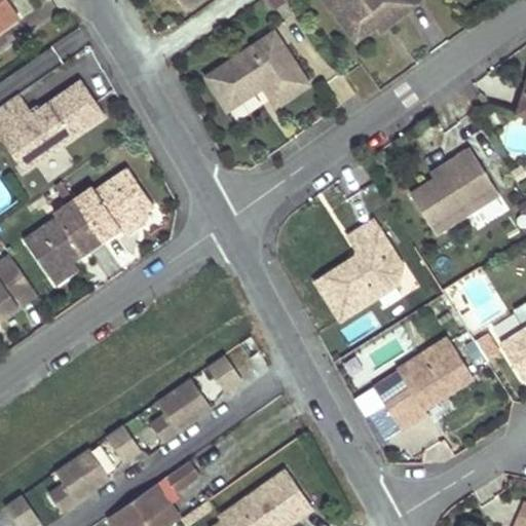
[(0,0),(0,28),(17,16),(5,0),(0,0)]
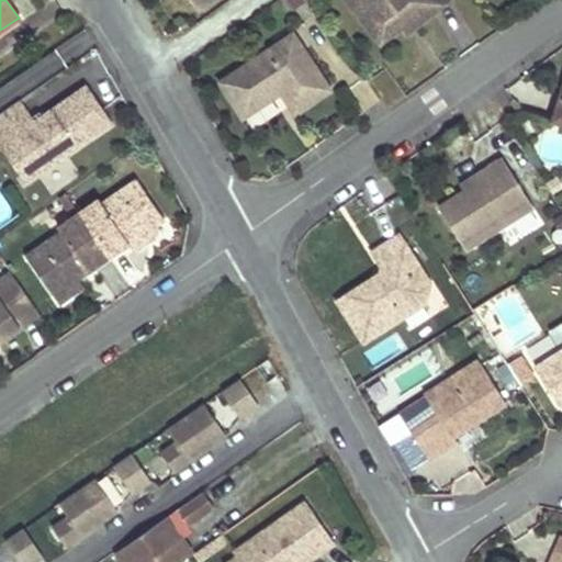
[(364,14),(353,0),(346,0),(339,6),(357,29),(363,24),(364,14)]
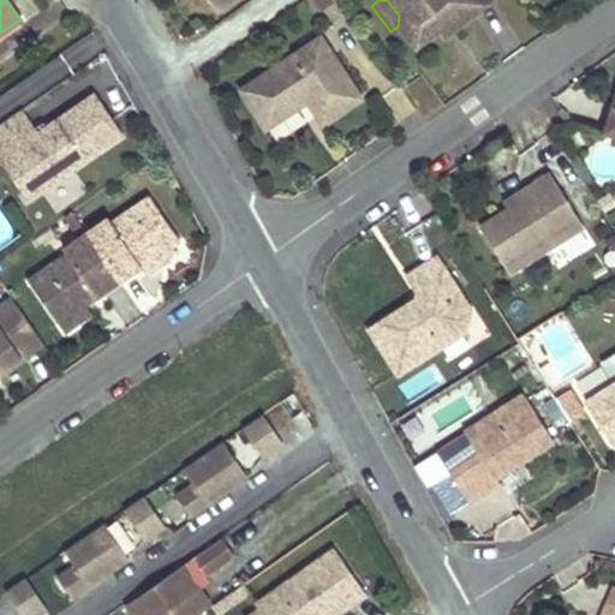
[(387,0),(399,16),(398,27),(390,31),(406,52),(430,35),(460,12),(466,19),(467,18),(483,6),(478,0),(387,0)]
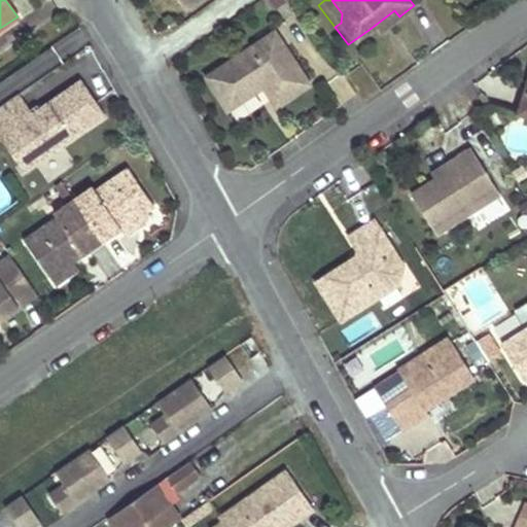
[(394,10),(369,30),(373,36),(399,16),(394,10)]
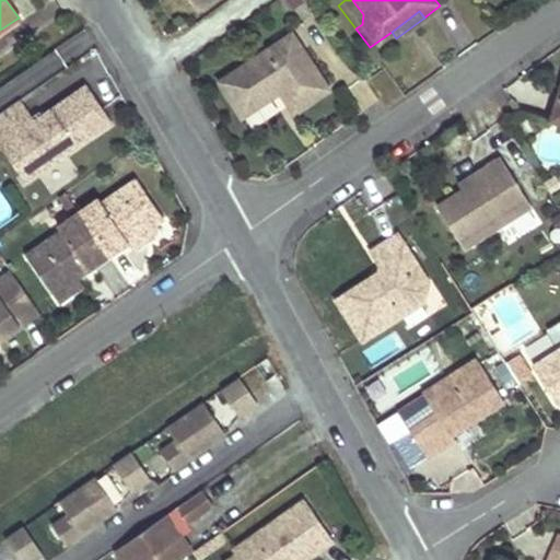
[(221,82),(245,116),(280,92),(294,113),(328,90),(292,35),(221,82)]
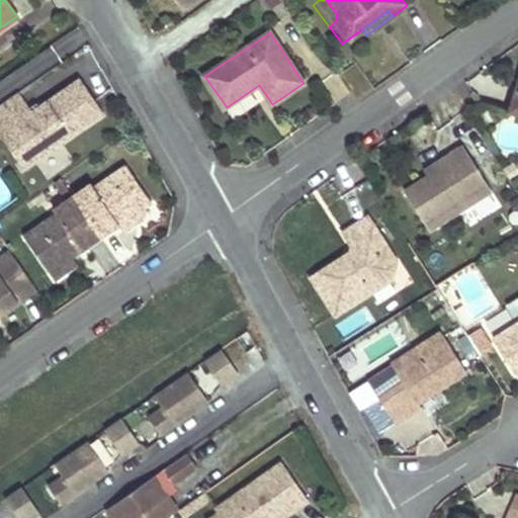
[(19,91),(0,104),(0,133),(1,134),(15,123),(38,157),(104,111),(81,78),(32,110),(19,91)]
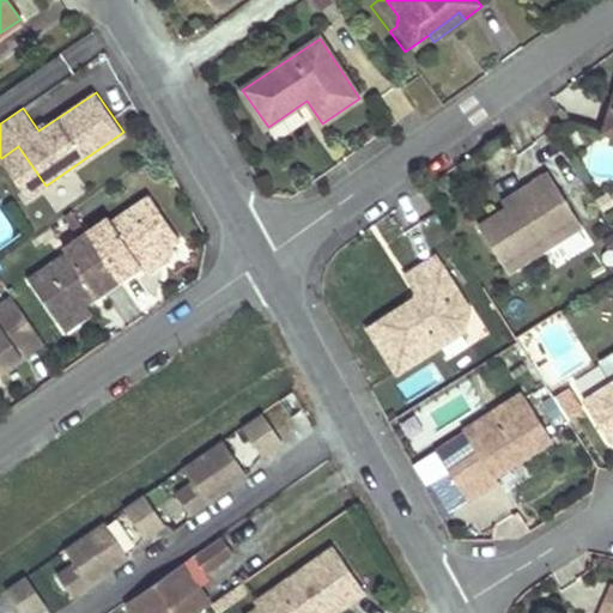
[(18,146),(1,158),(28,198),(46,186),(18,146)]
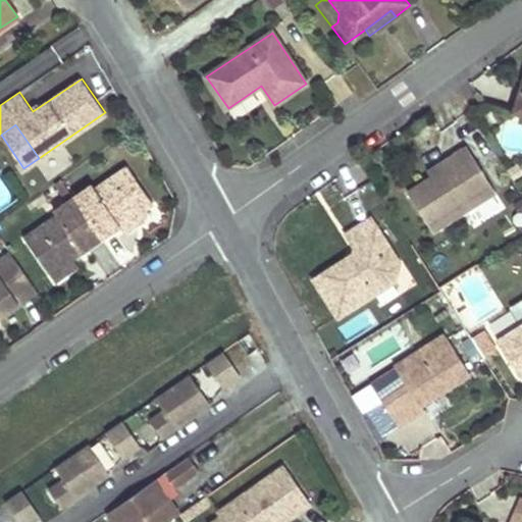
[(401,199),(426,238),(490,198),(461,151),(445,162),(449,168),(424,184),(401,199)]
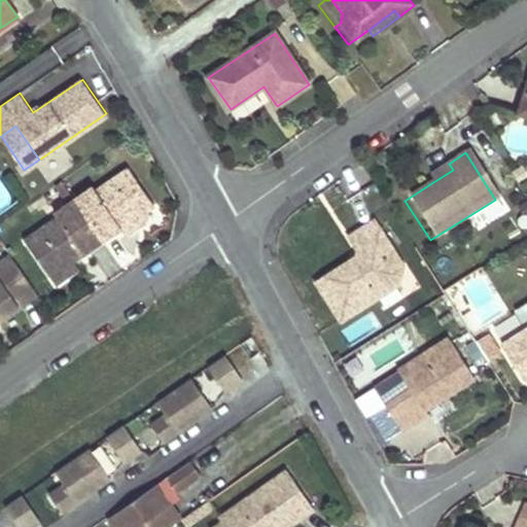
[(424,178),(428,185),(453,170),(449,164),(424,178)]
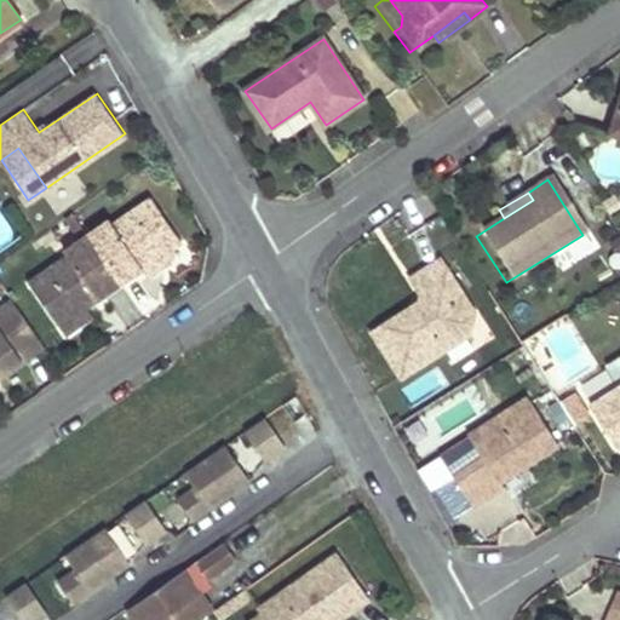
[(110,219),(87,235),(121,283),(182,241),(153,197),(114,224),(110,219)]
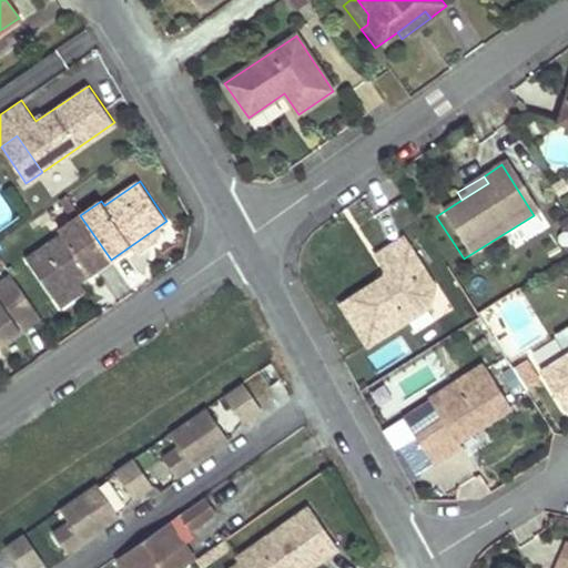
[(567,189),(563,181),(553,188),(559,196),(567,191),(567,189)]
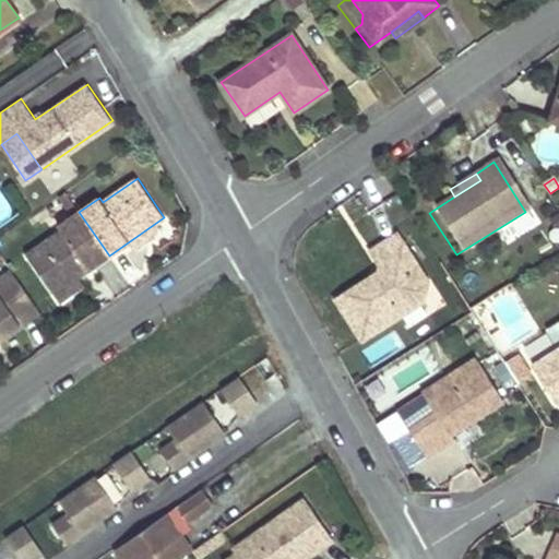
[(0,191),(0,222),(15,210),(0,191)]
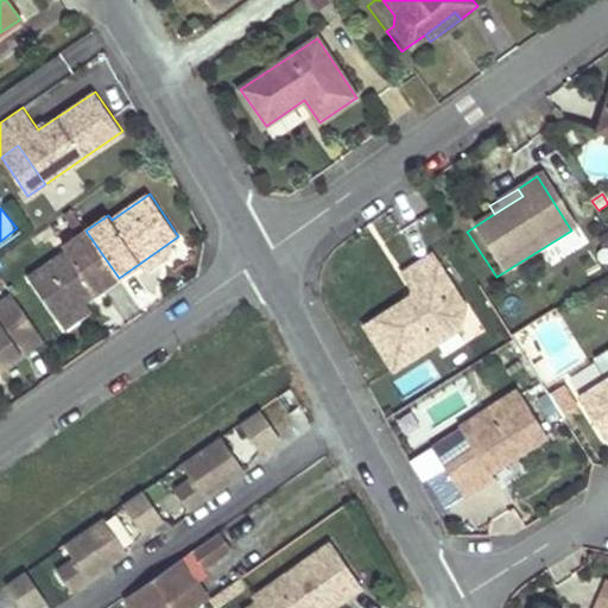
[(84,301),(119,278),(86,230),(63,246),(67,251),(29,277),(58,320),(84,301)]
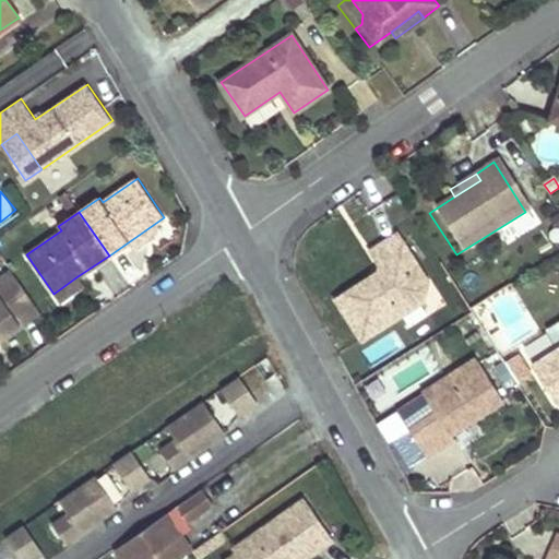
[(415,309),(421,286),(391,238),(366,254),(376,269),(371,280),(375,285),(365,292),(360,286),(331,305),(356,346),(415,309)]
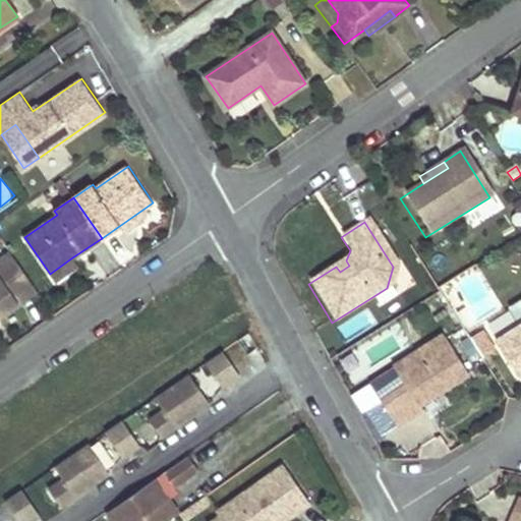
[(0,315),(37,291),(10,252),(0,259),(0,315)]
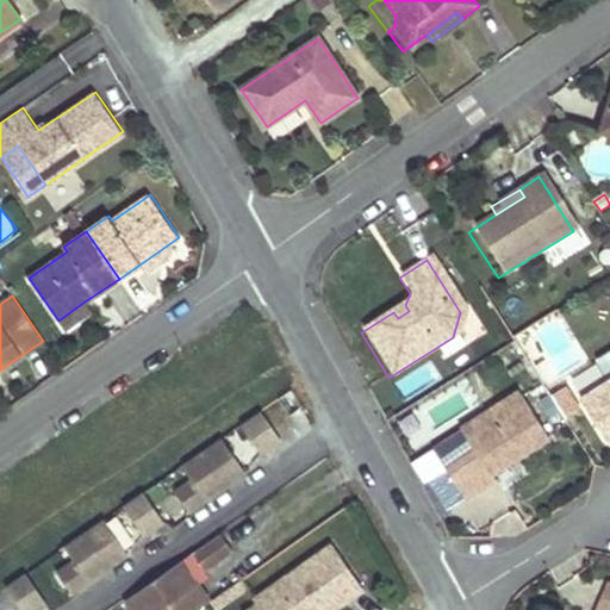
[(92,311),(85,302),(58,321),(64,329),(92,311)]
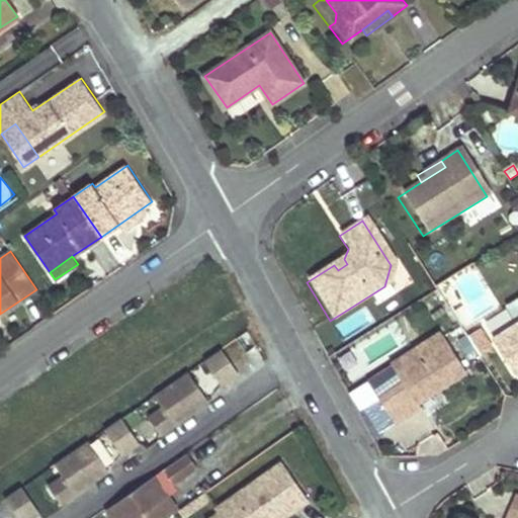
[(344,259),(334,265),(338,270),(347,264),(344,259)]
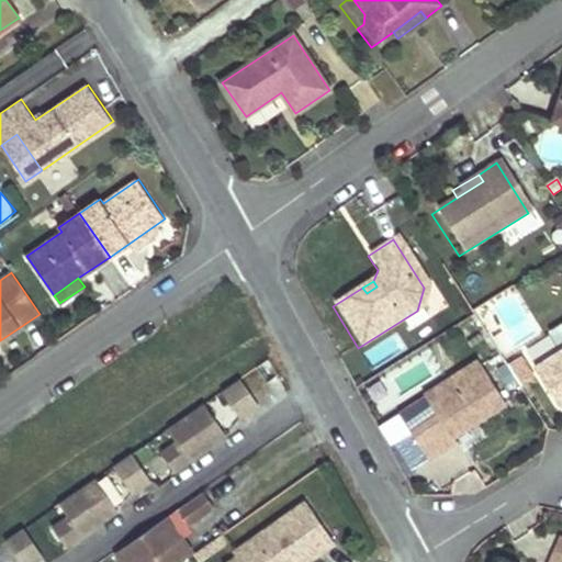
[(561,406),(561,350),(536,367),(561,407),(561,406)]
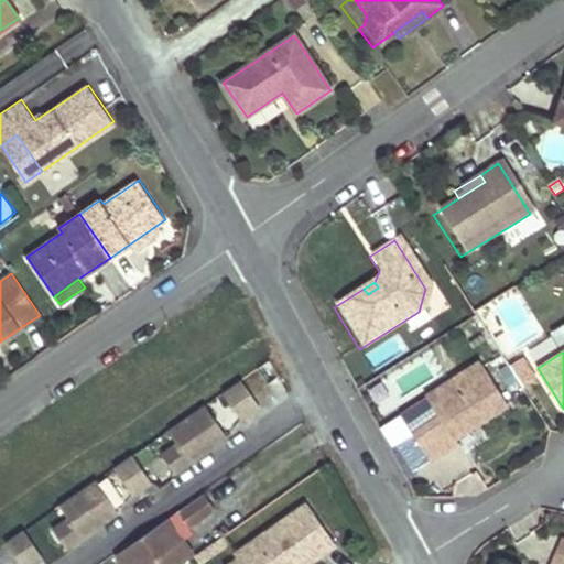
[(454,441),(507,408),(477,365),(422,399),(435,420),(409,436),(426,464),(456,445),(454,441)]
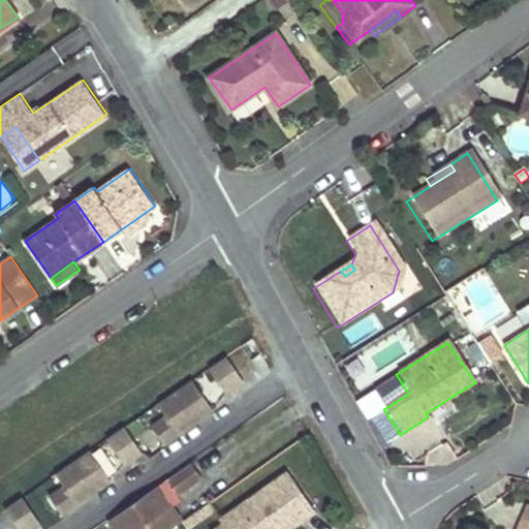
[(226,355),(209,368),(226,394),(244,381),(226,355)]
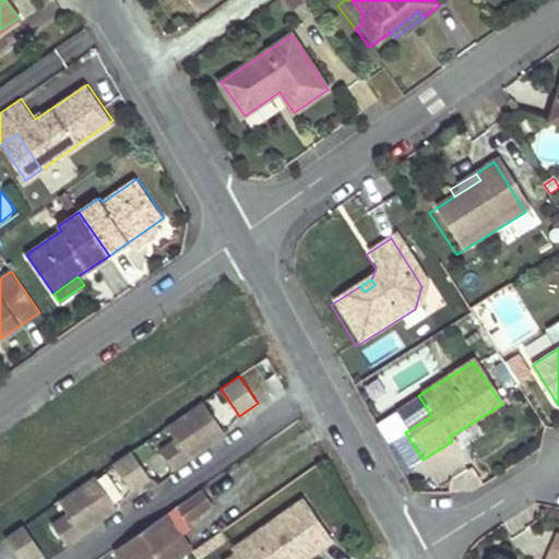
[(222,425),(236,417),(224,394),(210,402),(222,425)]
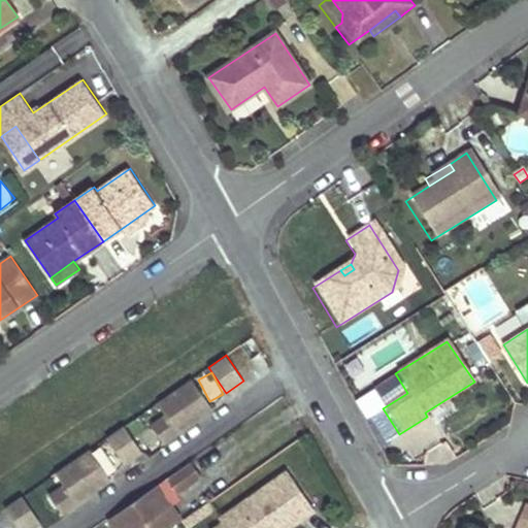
[(192,380),(158,402),(167,417),(178,432),(212,409),(192,380)]
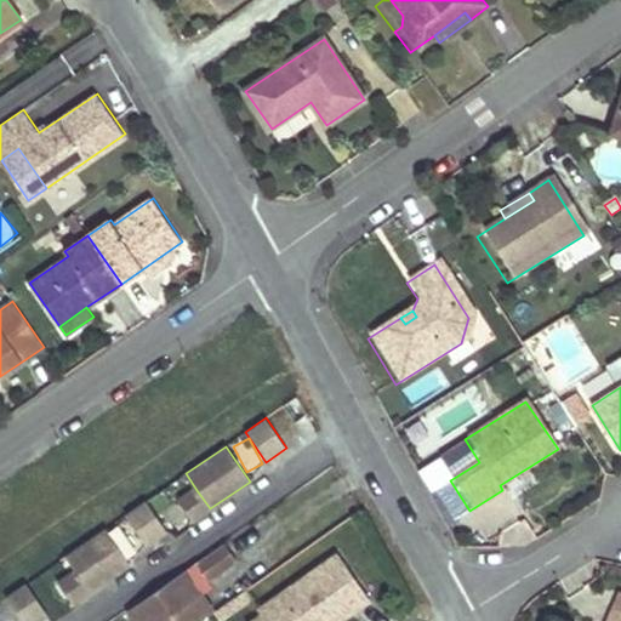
[(439,454),(417,467),(431,489),(453,474),(439,454)]
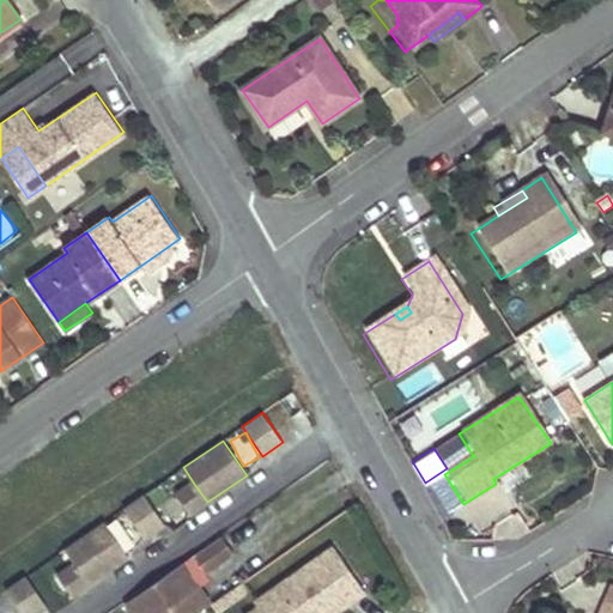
[(207,502),(194,484),(176,496),(189,514),(207,502)]
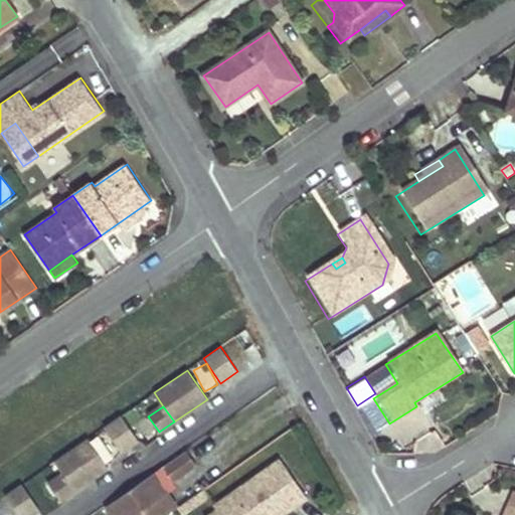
[(121,415),(104,426),(121,452),(138,441),(121,415)]
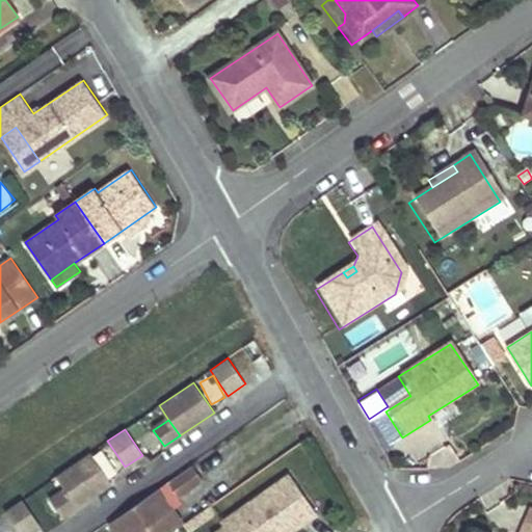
[(90,453),(56,477),(65,490),(77,507),(111,483),(90,453)]
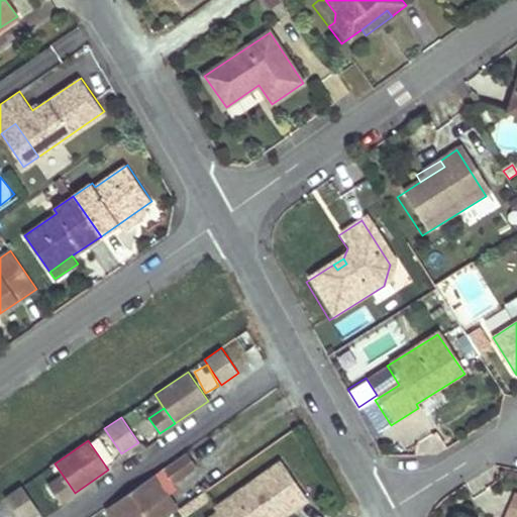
[(195,468),(184,452),(159,471),(170,485),(195,468)]
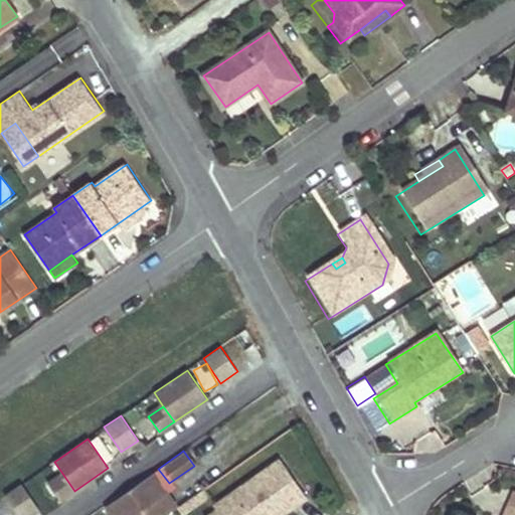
[(277,459),(211,506),(213,508),(217,514),(280,514),(304,498),(277,459)]
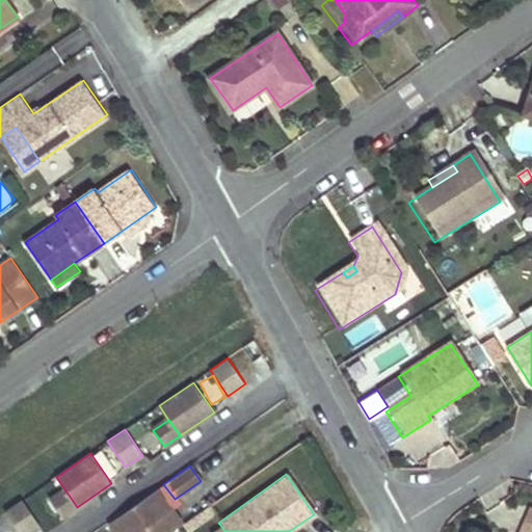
[(163,484),(156,489),(170,510),(179,505),(175,499),(163,484)]
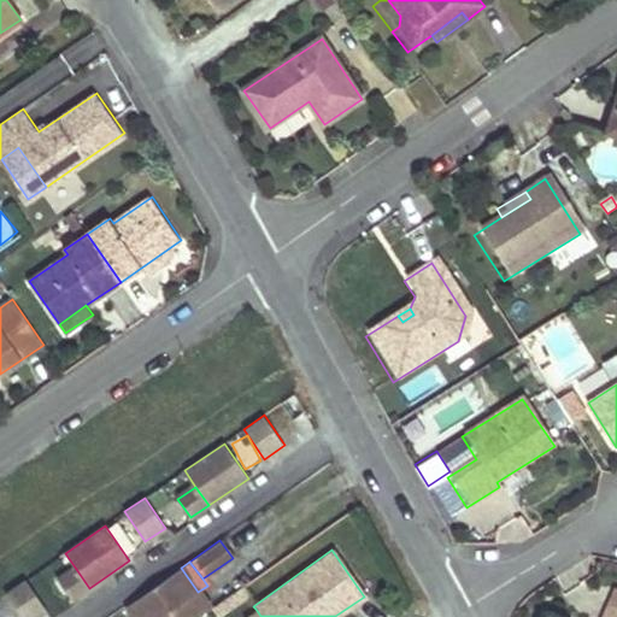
[(198,592),(181,568),(124,607),(130,616),(198,616),(210,609),(198,592)]
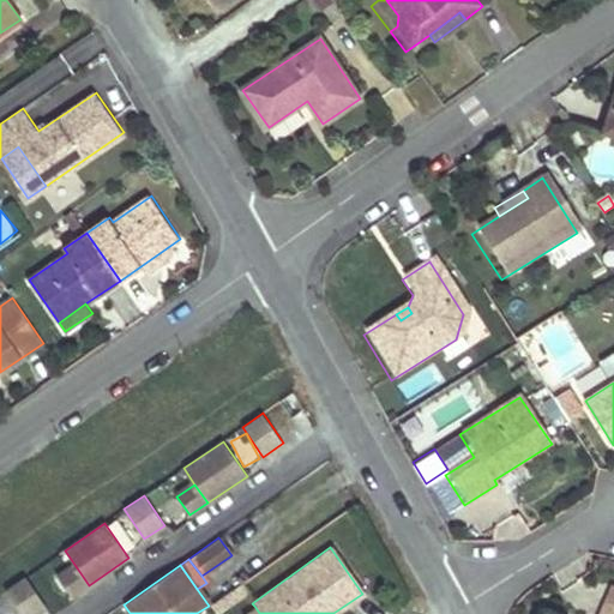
[(76,566),(59,578),(72,597),(89,585),(76,566)]
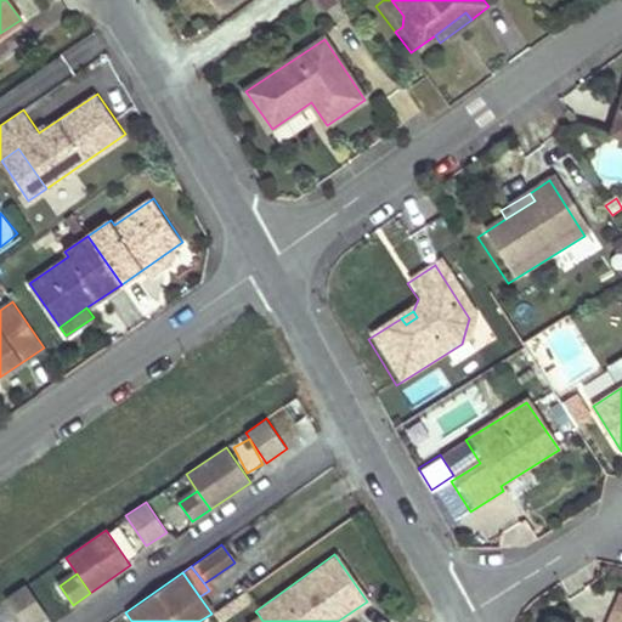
[(231,586),(238,595),(244,592),(250,587),(243,576),(231,586)]
